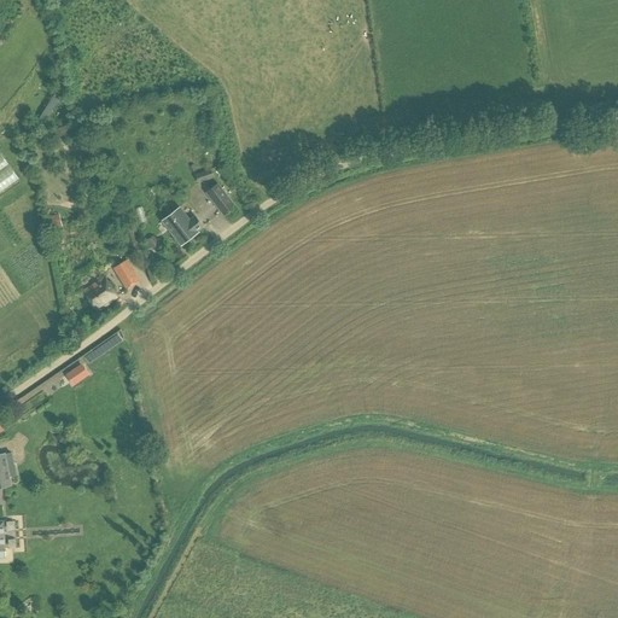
[(39,120),(45,123),(60,99),(54,95),(39,120)]
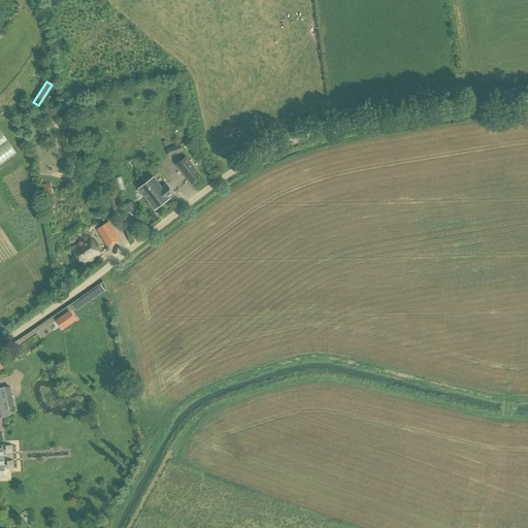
[(176,146),(167,150),(170,157),(178,154),(182,153),(179,145),(176,146)]
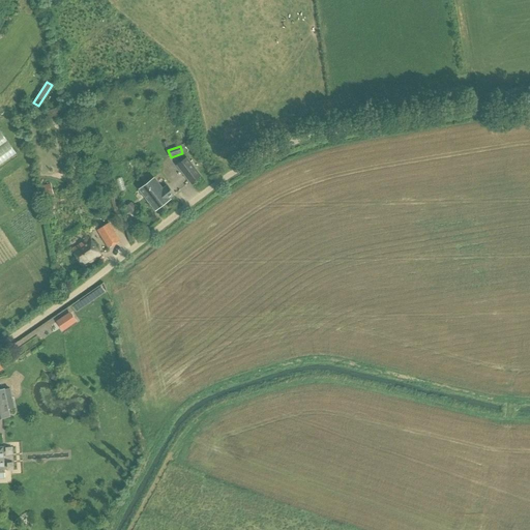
[(177,166),(190,184),(201,177),(186,158),(177,166)]
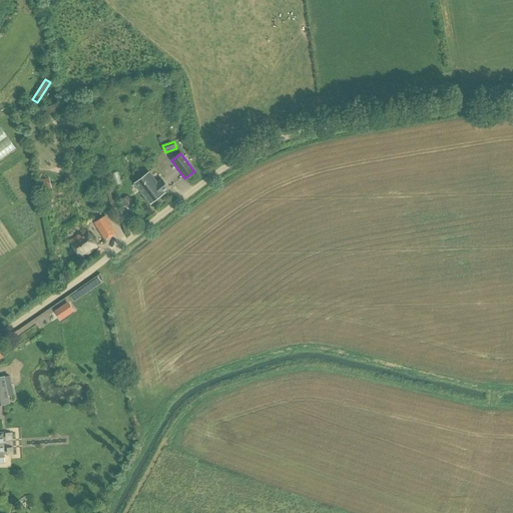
[(142,178),(157,198),(168,189),(161,179),(157,182),(149,172),(142,178)]
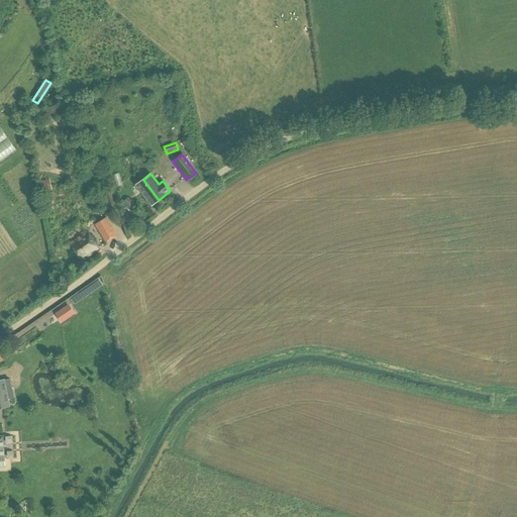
[(159,200),(143,180),(136,185),(151,205),(159,200)]
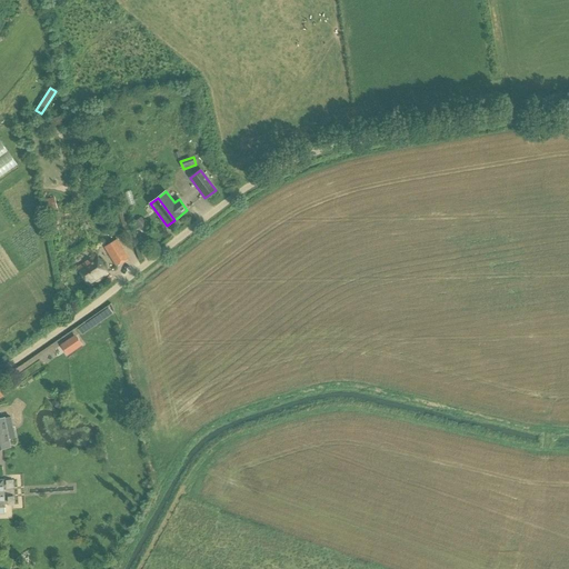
[(136,221),(143,232),(149,228),(141,217),(136,221)]
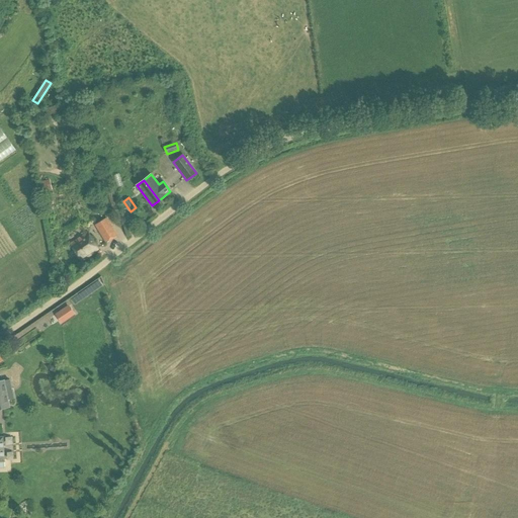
[(94,226),(106,244),(111,240),(100,222),(94,226)]
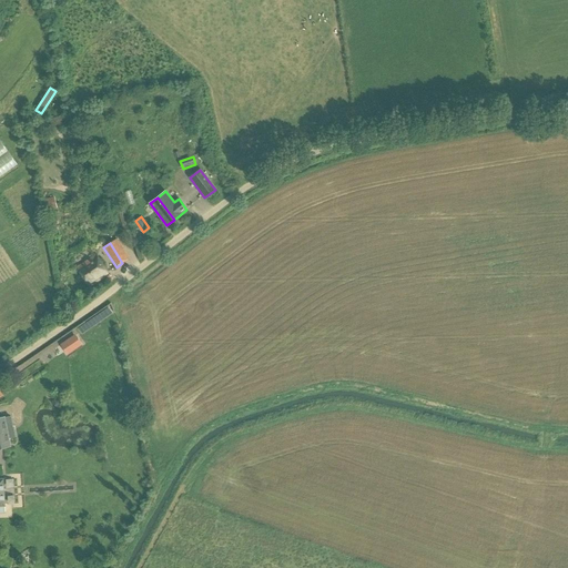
[(77,267),(89,285),(91,284),(90,283),(105,273),(105,274),(108,273),(97,255),(77,267)]
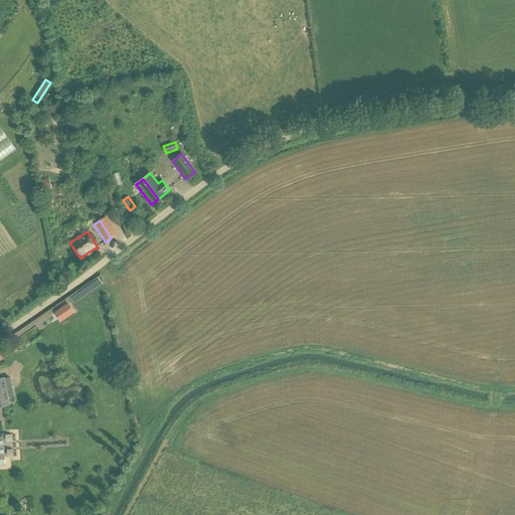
[(61,310),(67,319),(74,315),(68,306),(61,310)]
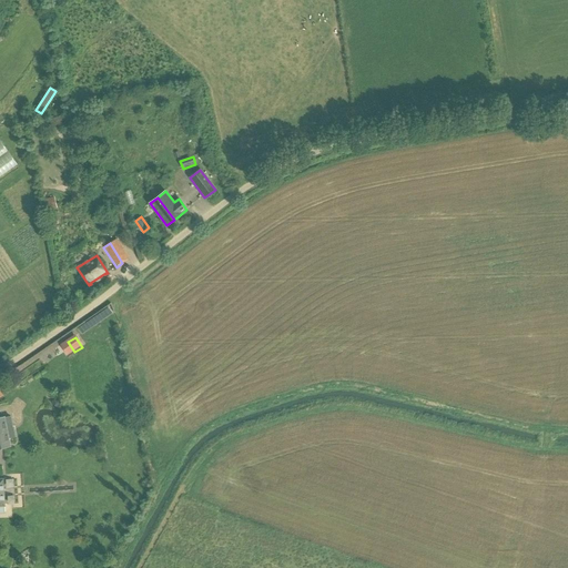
[(0,447),(11,446),(6,416),(0,417),(0,447)]
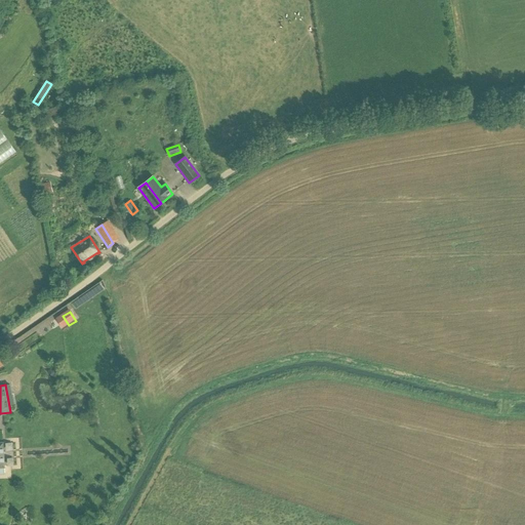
[(9,466),(22,466),(22,449),(10,449),(9,466)]
